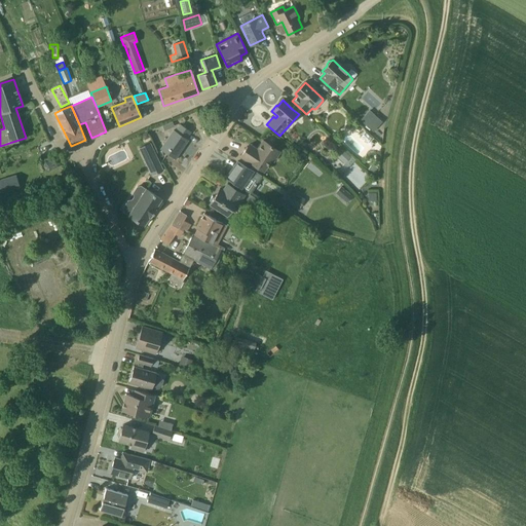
[(382,121),(369,110),(360,120),(373,132),(382,121)]
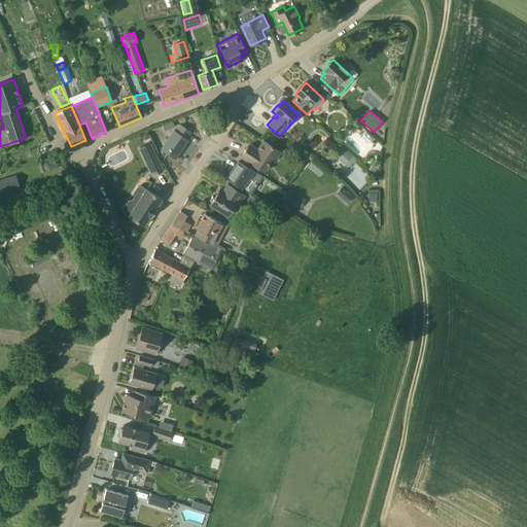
[(163,126),(165,131),(175,127),(172,121),(163,126)]
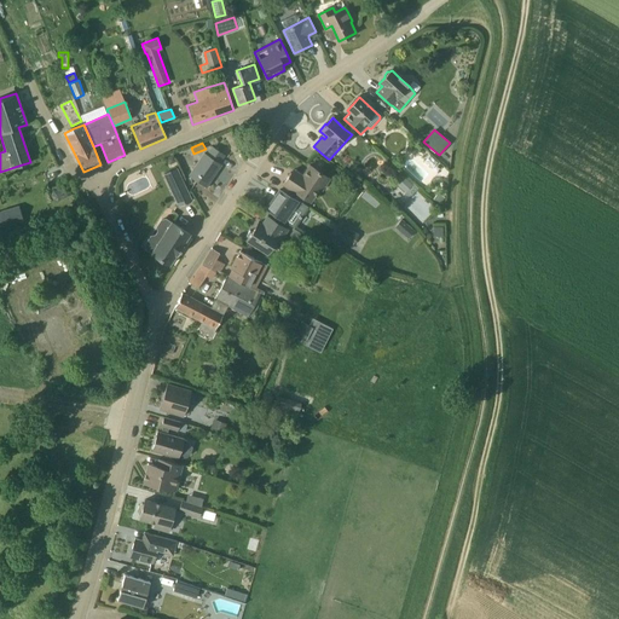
[(204,152),(189,175),(206,186),(220,165),(219,163),(224,155),(212,146),(207,155),(204,152)]
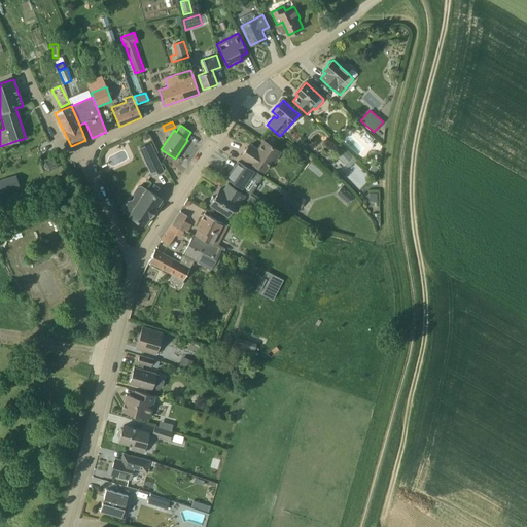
[(281,152),(273,146),(264,141),(257,150),(249,145),(242,156),(265,172),(272,161),(275,163),(281,152)]
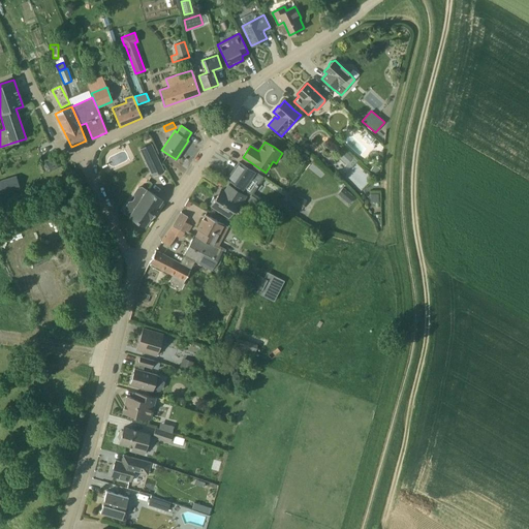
[(141,149),(153,177),(164,172),(151,144),(141,149)]
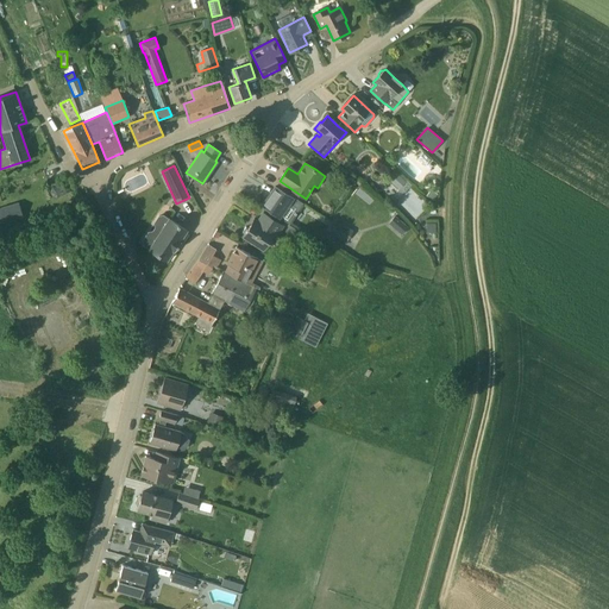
[(390,182),(399,189),(397,190),(402,195),(410,187),(407,182),(397,175),(390,182)]
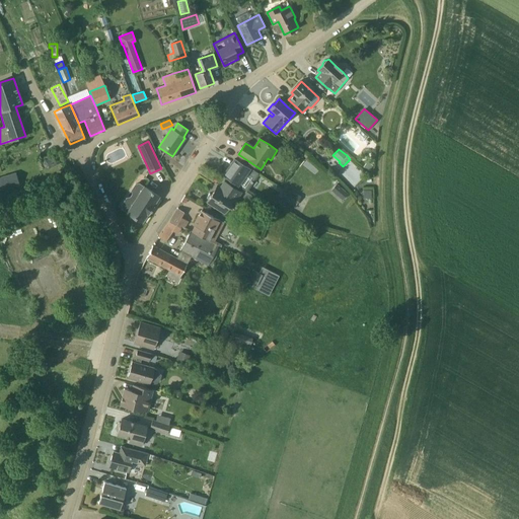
[(296,162),(300,157),(296,153),(292,157),(296,162)]
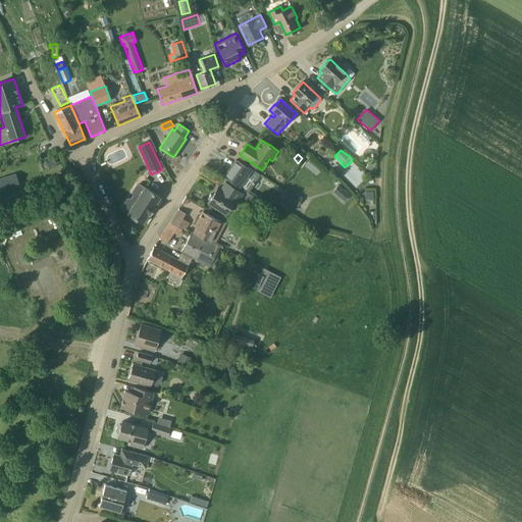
[(46,170),(60,163),(56,155),(42,162),(46,170)]
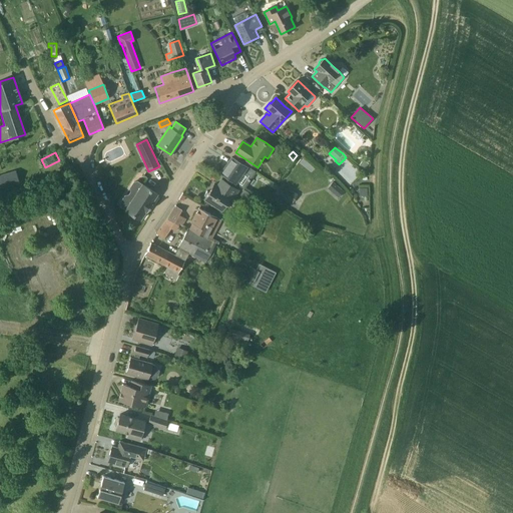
[(231,157),(220,173),(243,188),(254,172),(231,157)]
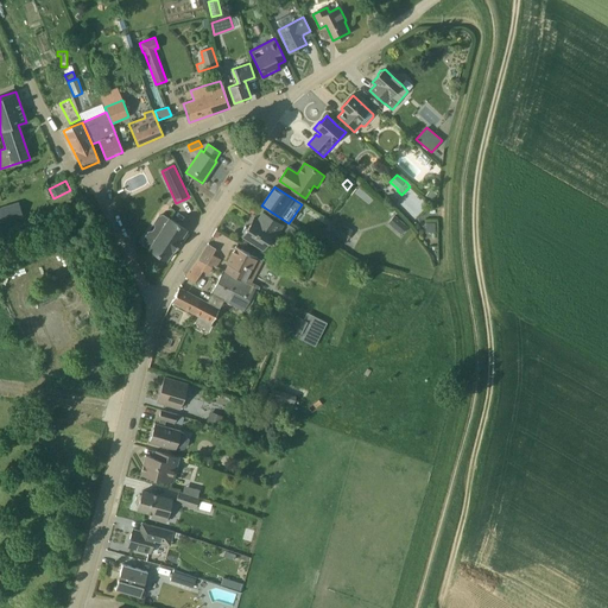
[(432,201),(437,195),(431,190),(426,196),(432,201)]
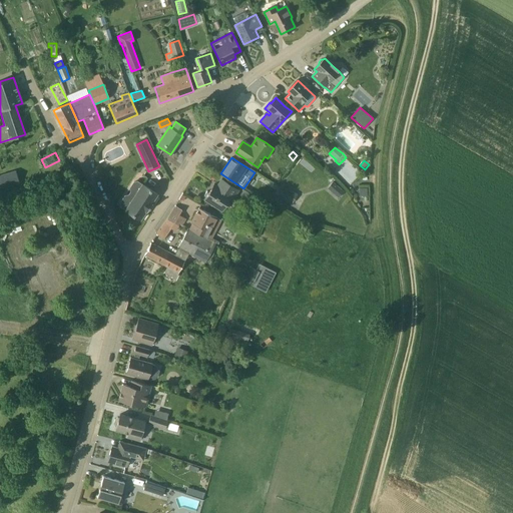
[(15,170),(0,174),(0,187),(19,182),(15,170)]
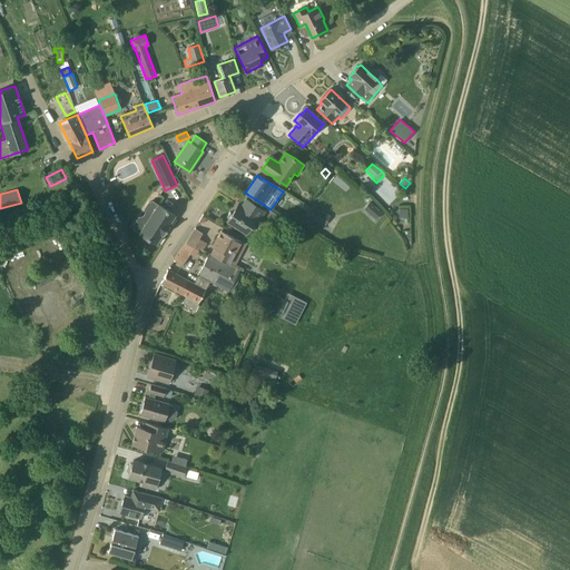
[(257,222),(264,212),(246,199),(242,206),(238,204),(232,214),(229,213),(226,217),(228,218),(227,220),(246,233),(255,219),(257,222)]
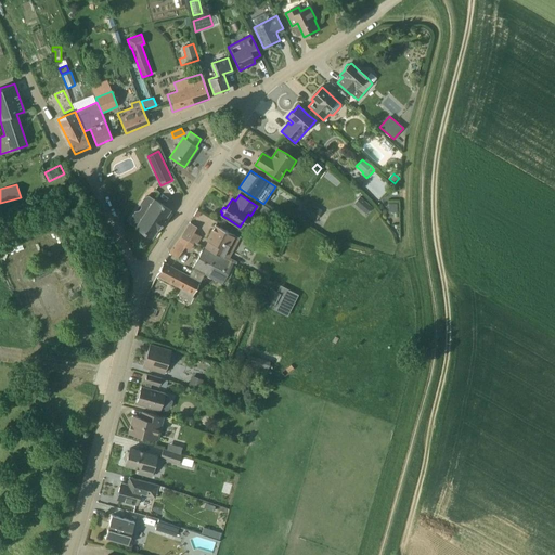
[(157,229),(165,220),(164,219),(170,209),(154,199),(153,199),(149,196),(145,197),(141,203),(141,206),(139,210),(134,210),(130,219),(130,223),(151,237),(157,229)]
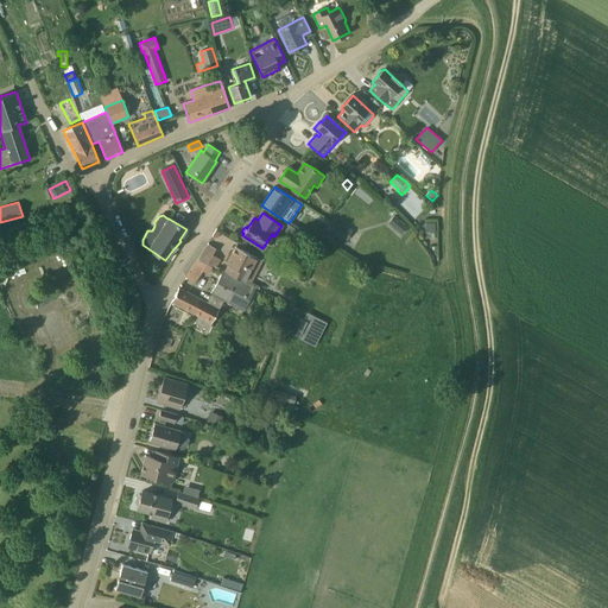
[(407,227),(394,215),(388,222),(401,234),(407,227)]
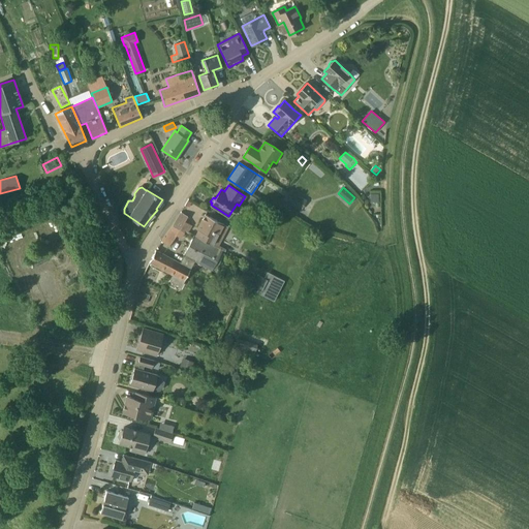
[(307,200),(290,192),(286,201),(303,210),(307,200)]
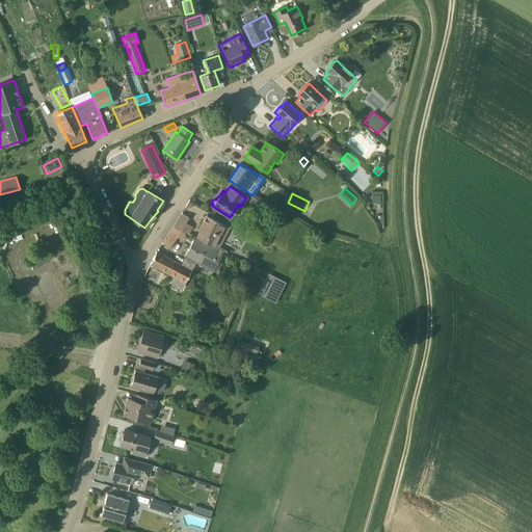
[(174,228),(187,234),(187,233),(189,234),(193,228),(186,223),(189,218),(182,214),(174,228)]
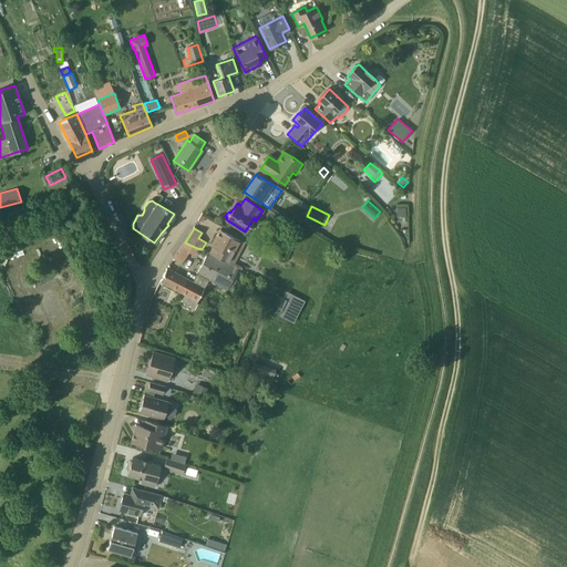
[(246,244),(232,236),(219,229),(212,246),(213,247),(209,253),(239,268),(241,270),(244,268),(235,264),(246,244)]
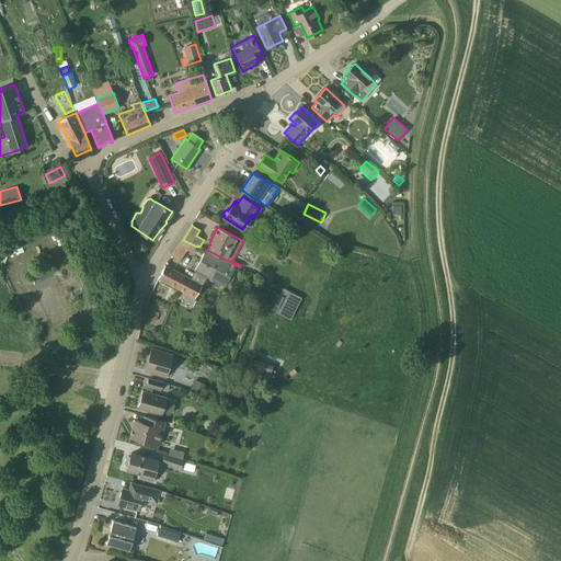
[(196,248),(197,247),(183,240),(172,256),(180,261),(191,244),(196,248)]
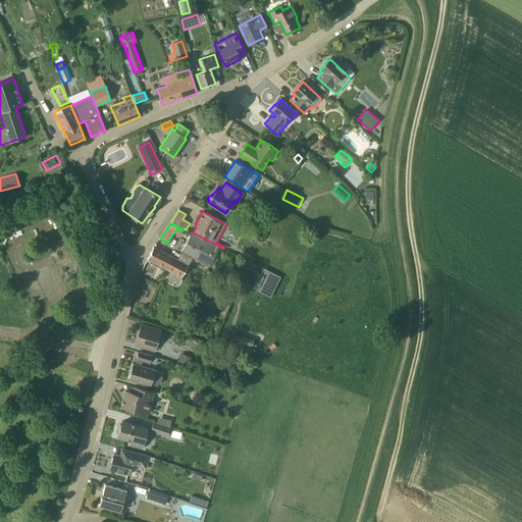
[(181,253),(192,258),(212,269),(222,251),(219,249),(220,247),(193,232),(192,232),(181,253)]
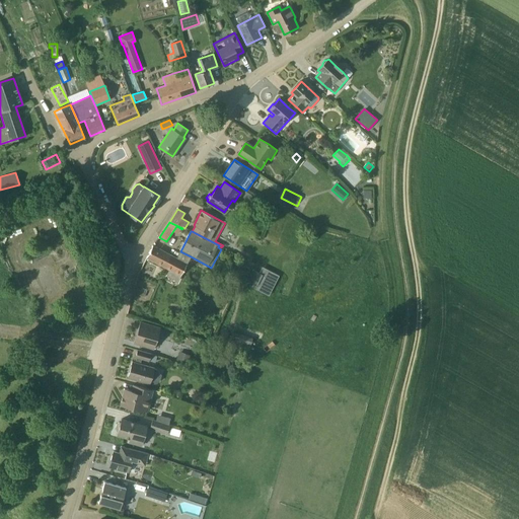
[(177,282),(188,264),(177,258),(152,245),(146,257),(170,270),(166,276),(177,282)]
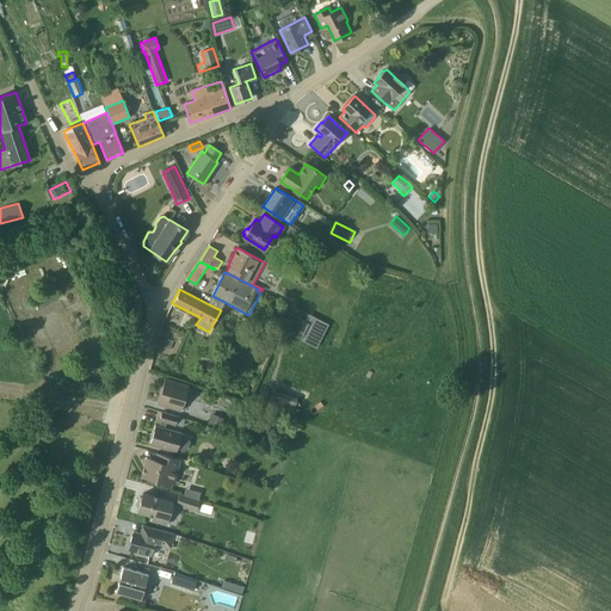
[(309,314),(304,322),(308,323),(302,335),(298,333),(296,338),(316,349),(329,323),(309,314)]
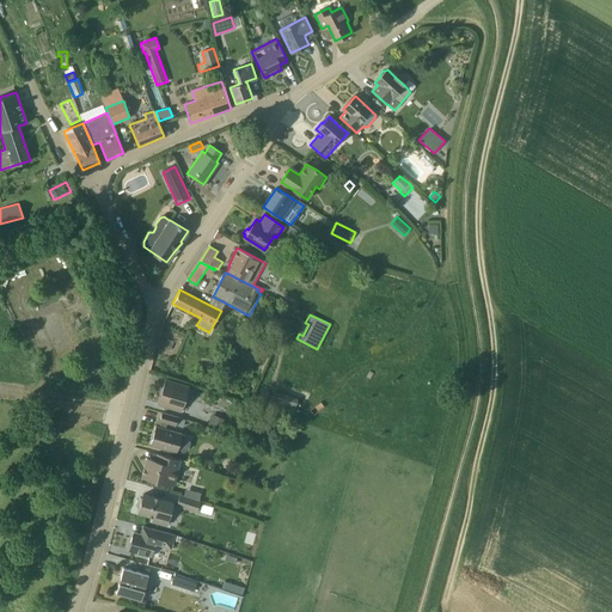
[(294,331),(299,334),(303,336),(308,324),(305,323),(300,320),(294,331)]
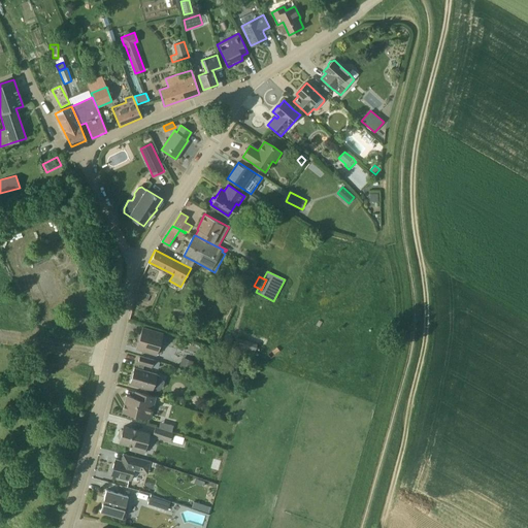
[(163,333),(152,330),(142,327),(135,349),(157,356),(163,333)]
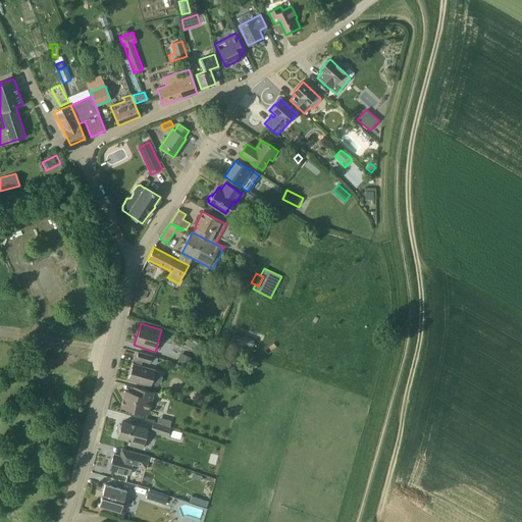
[(232,344),(231,345),(250,350),(253,341),(235,334),(232,344)]
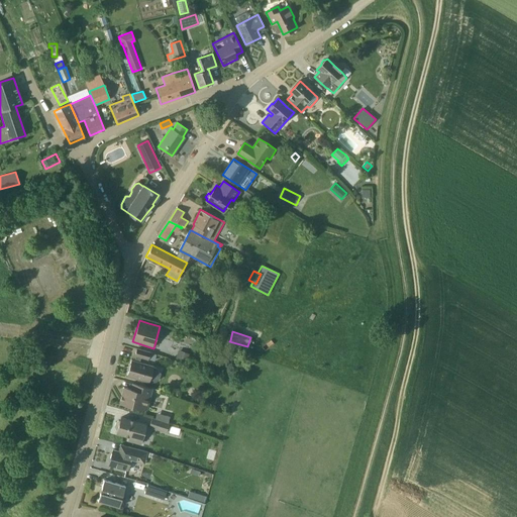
[(127,376),(136,379),(149,382),(154,383),(160,380),(161,374),(159,370),(153,369),(153,367),(140,363),(141,357),(154,360),(157,354),(151,352),(137,348),(135,355),(134,362),(131,360),(127,376)]
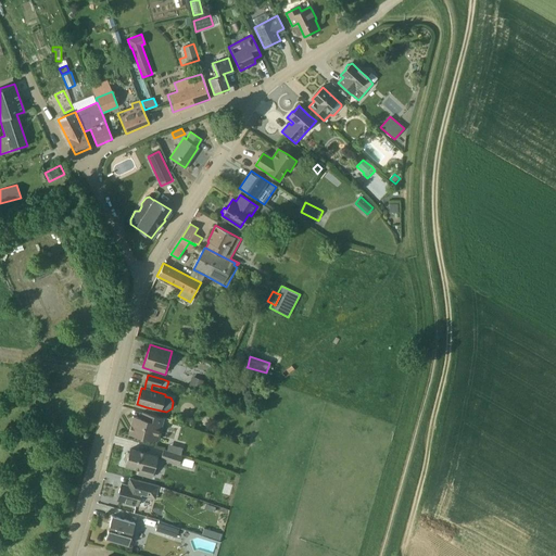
[(192,377),(188,388),(200,392),(204,381),(192,377)]
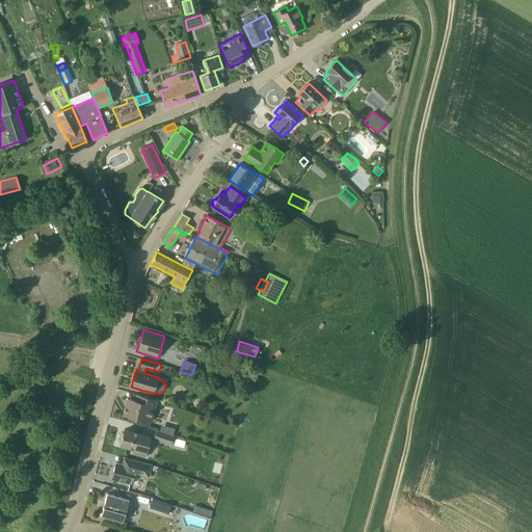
[(157,399),(147,397),(136,394),(134,400),(128,398),(123,415),(133,417),(145,421),(152,422),(157,399)]
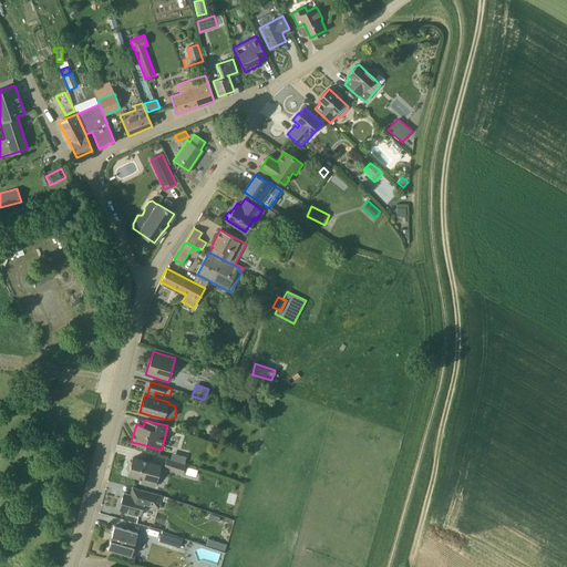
[(162,466),(143,461),(133,457),(132,462),(130,461),(126,463),(125,467),(127,471),(129,471),(127,475),(142,478),(141,483),(155,487),(162,466)]
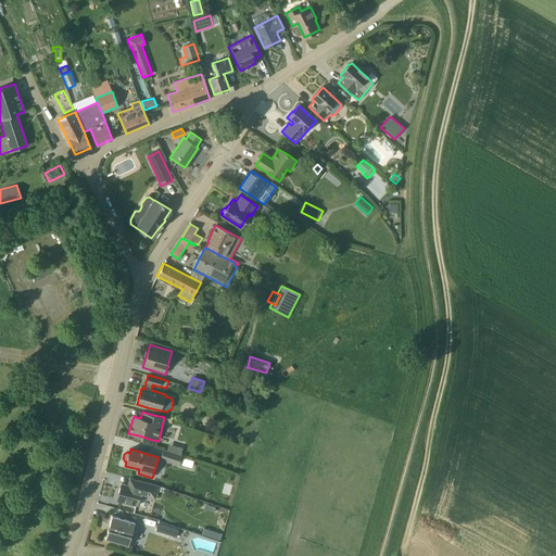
[(166,452),(164,451),(161,459),(178,466),(181,456),(180,456),(166,452)]
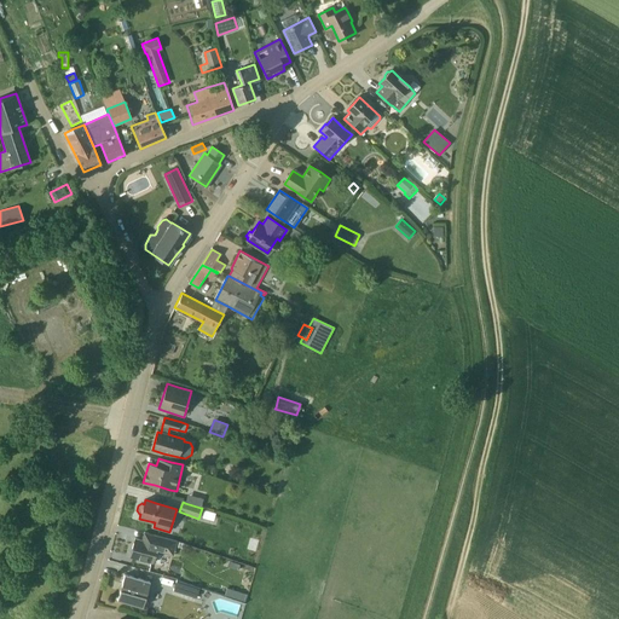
[(134,538),(129,557),(152,563),(156,551),(173,555),(177,541),(150,533),(148,542),(134,538)]
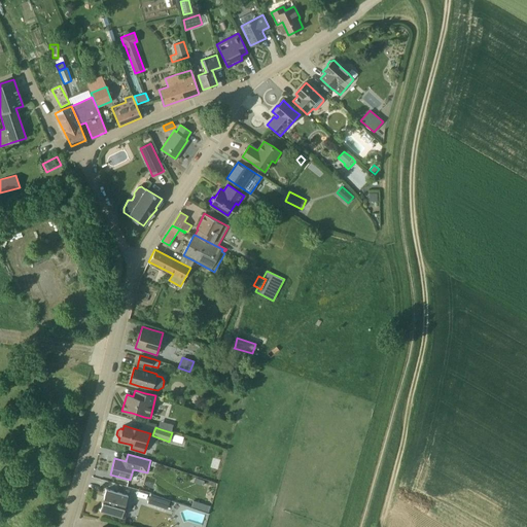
[(128,495),(115,492),(106,489),(100,511),(121,518),(124,512),(125,511),(126,511),(126,510),(127,508),(127,507),(127,506),(128,505),(128,504),(127,503),(127,502),(127,501),(128,495)]
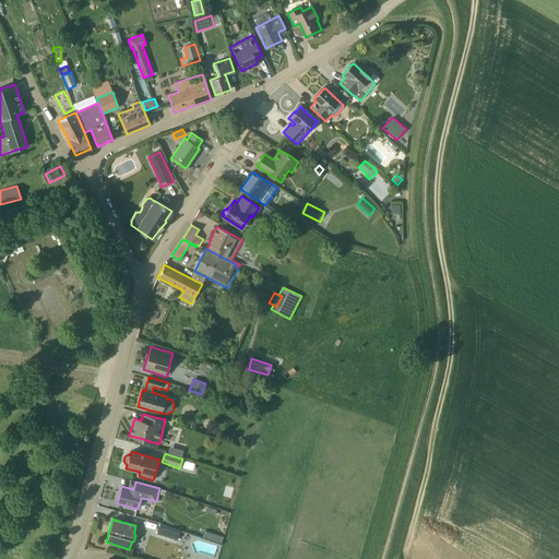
[(180,531),(159,524),(156,534),(177,540),(177,539),(180,533),(180,531)]
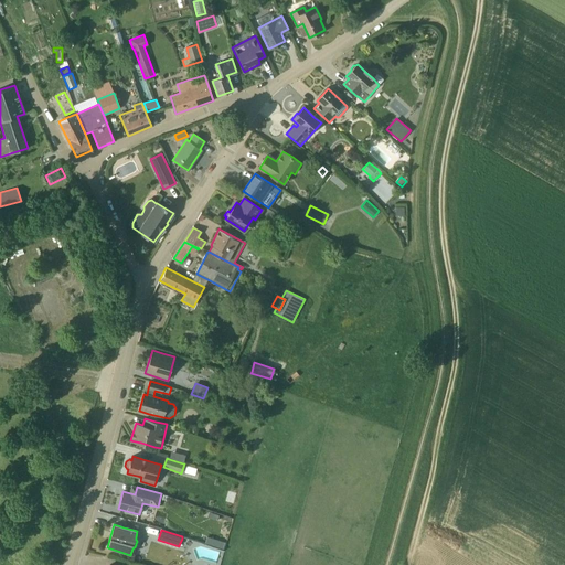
[(225,542),(208,536),(205,543),(223,548),(225,542)]
